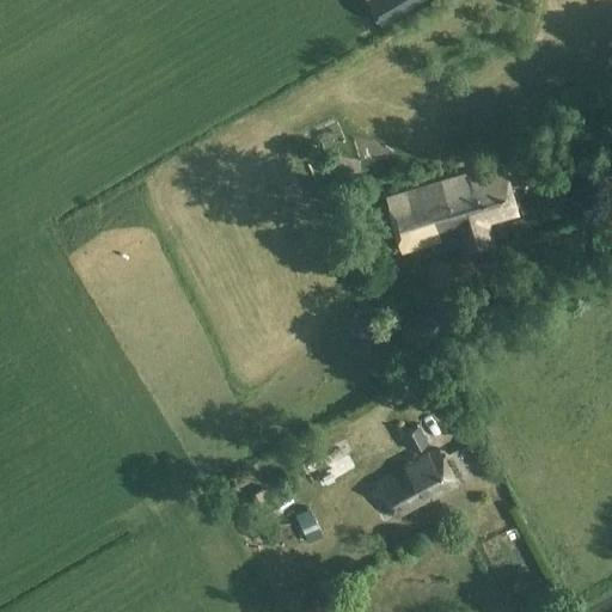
[(487,220),(516,210),(503,169),(470,178),(469,175),(386,199),(402,250),(439,239),(435,227),(454,221),(465,256),(494,248),(487,220)]
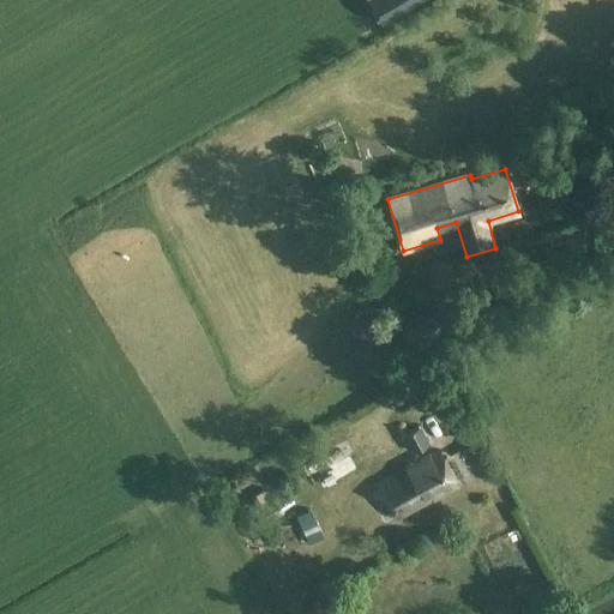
[(403,435),(413,453),(429,444),(420,427),(403,435)]
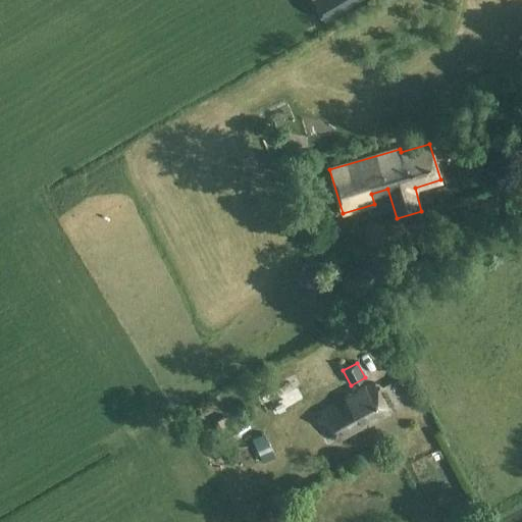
[(265,387),(277,414),(308,401),(296,373),(265,387)]
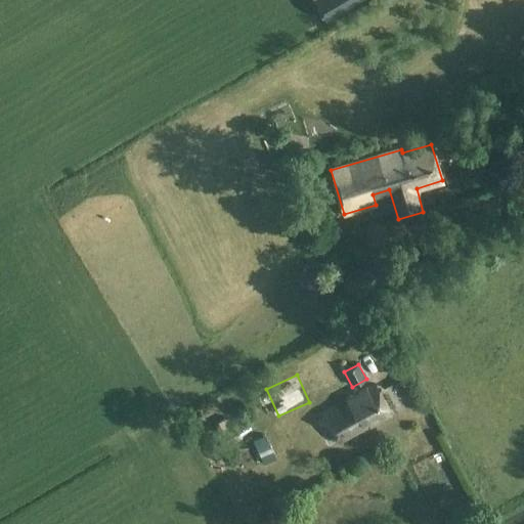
[(338,443),(390,415),(374,385),(346,399),(321,412),(338,443)]
